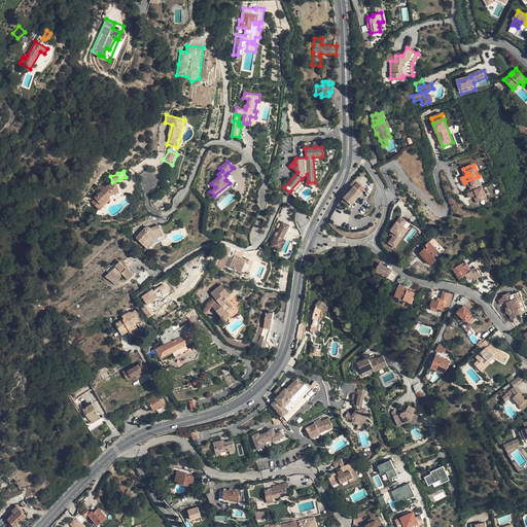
[(230,183),(214,196),(216,198),(231,185),(231,182),(227,178),(229,174),(227,173),(225,175),(225,180),(226,180),(230,183)]
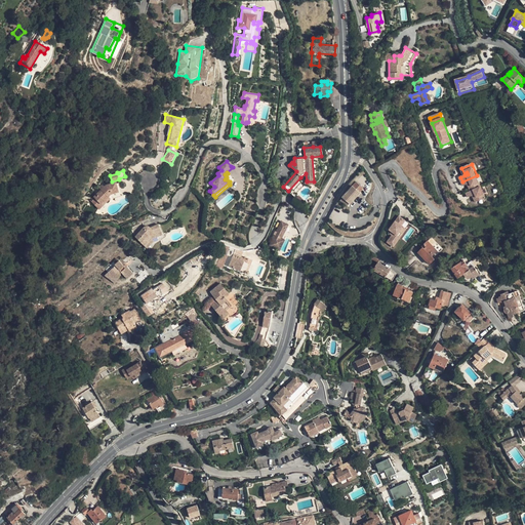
[(462,182),(465,187),(469,184),(472,183),(472,184),(470,186),(472,191),(482,187),(477,175),(462,182)]
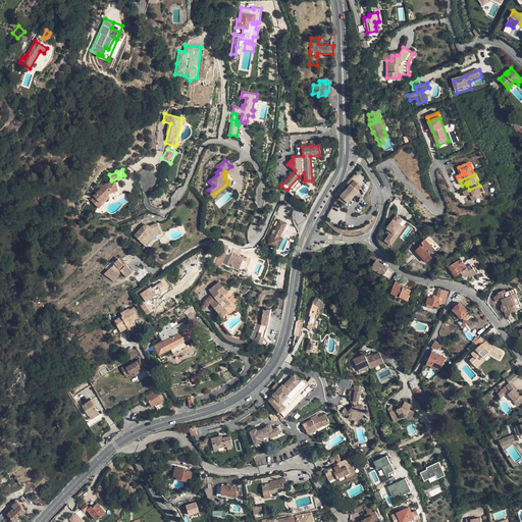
[(100,189),(90,199),(99,208),(109,199),(122,195),(118,181),(115,183),(115,180),(105,184),(103,186),(102,185),(101,184),(100,185),(98,186),(100,189)]
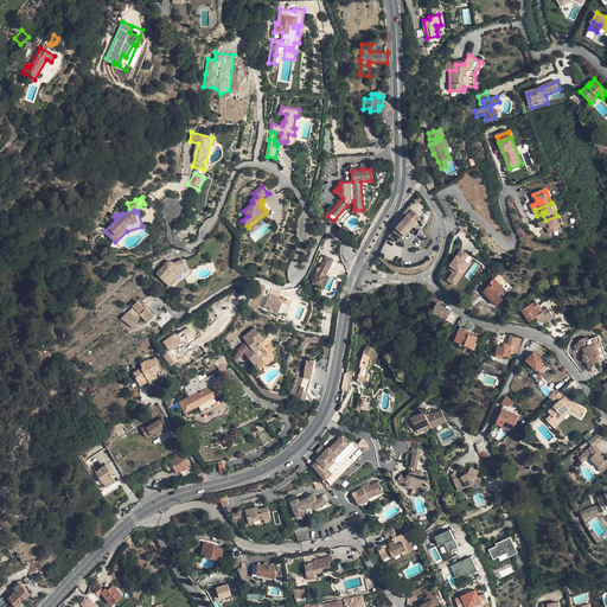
[(403,219),(395,228),(396,229),(404,235),(404,236),(416,223),(415,222),(420,217),(411,210),(407,215),(403,219)]
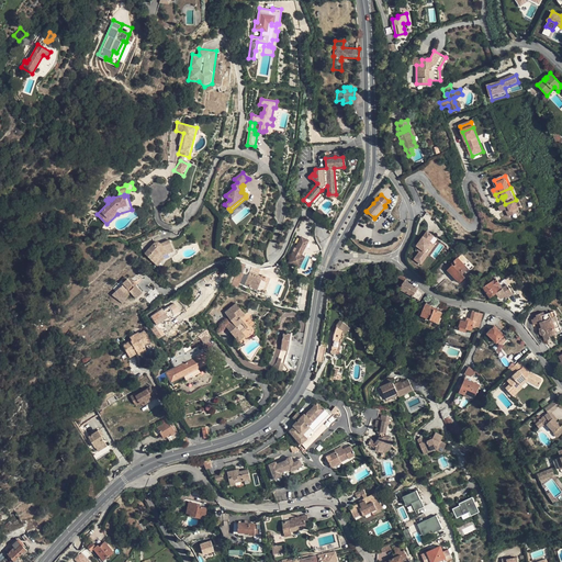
[(501,206),(503,212),(507,210),(510,208),(510,210),(508,211),(510,216),(521,212),(516,200),(505,204),(501,206)]
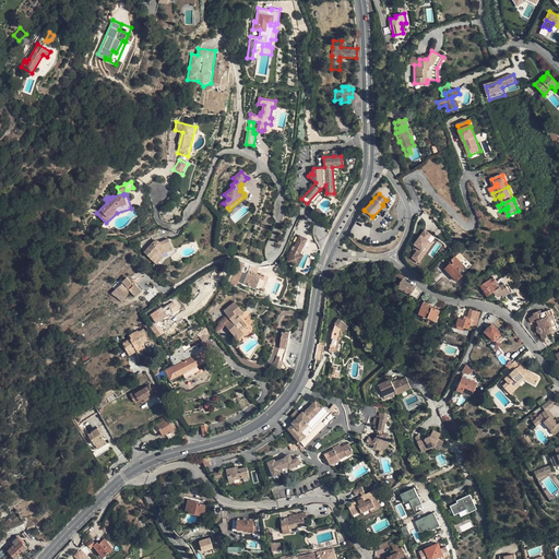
[(435,236),(427,232),(417,246),(423,249),(415,259),(421,263),(429,253),(426,251),(432,242),(430,241),(435,236)]
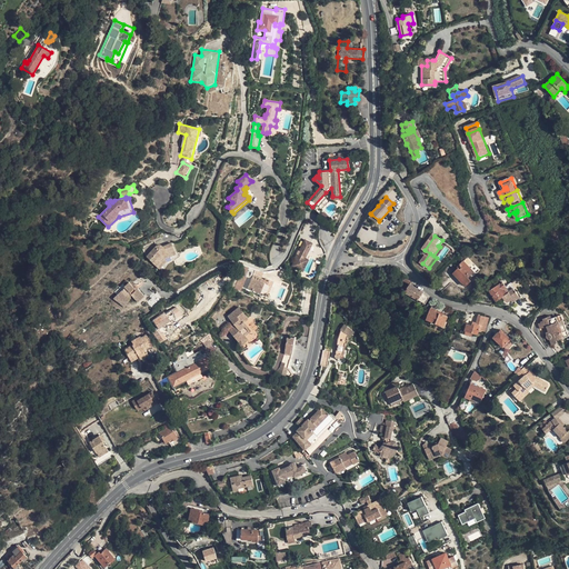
[(153,242),(140,248),(146,256),(147,257),(158,267),(165,258),(167,261),(160,268),(163,271),(168,263),(173,260),(176,259),(178,258),(180,256),(180,255),(180,253),(180,252),(177,253),(172,243),(162,247),(161,246),(160,246),(159,245),(157,246),(156,247),(153,242)]
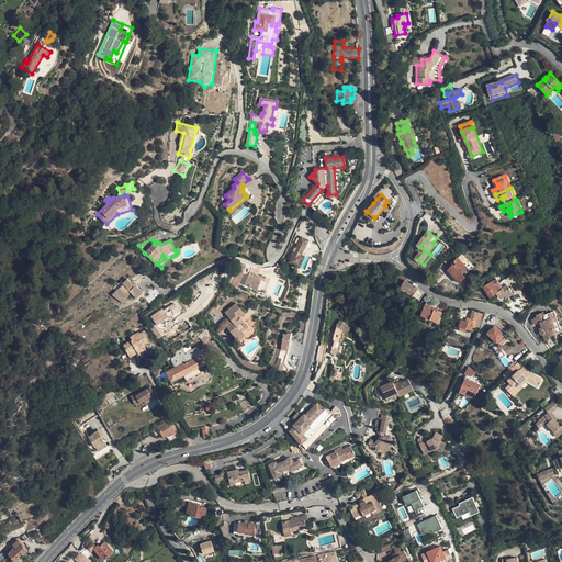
[(435,244),(428,253),(431,255),(438,246),(435,244)]
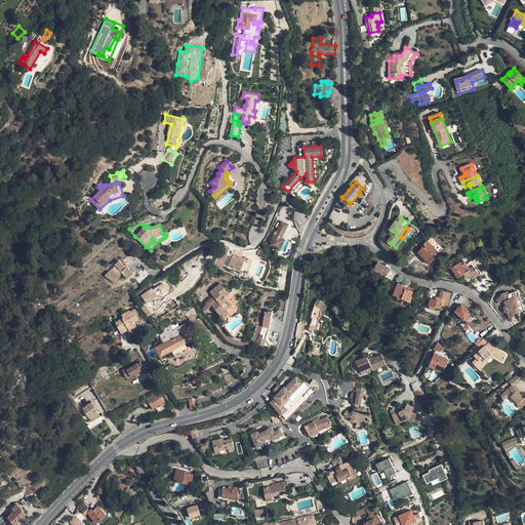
[(423,247),(418,252),(422,257),(425,255),(431,263),(435,258),(432,256),(438,250),(428,241),(423,244),(426,246),(425,248),(423,247)]
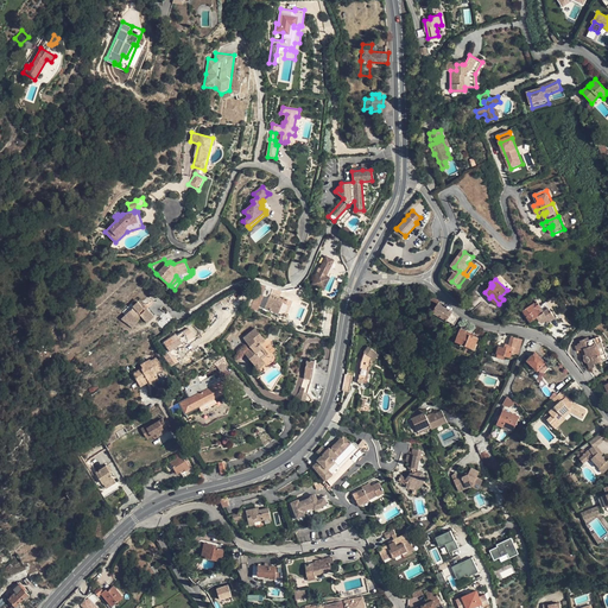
[(260,284),(251,310),(255,311),(257,312),(261,299),(267,287),(260,284)]
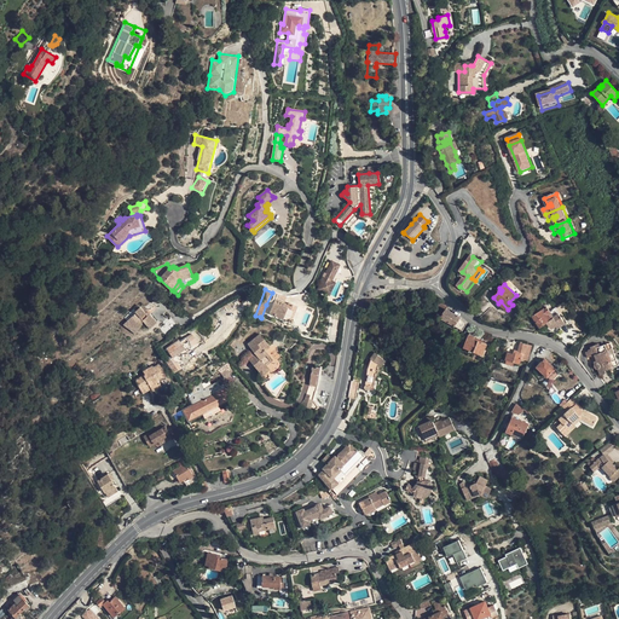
[(283,307),(275,304),(270,313),(291,322),(298,307),(289,304),(287,308),(283,307)]
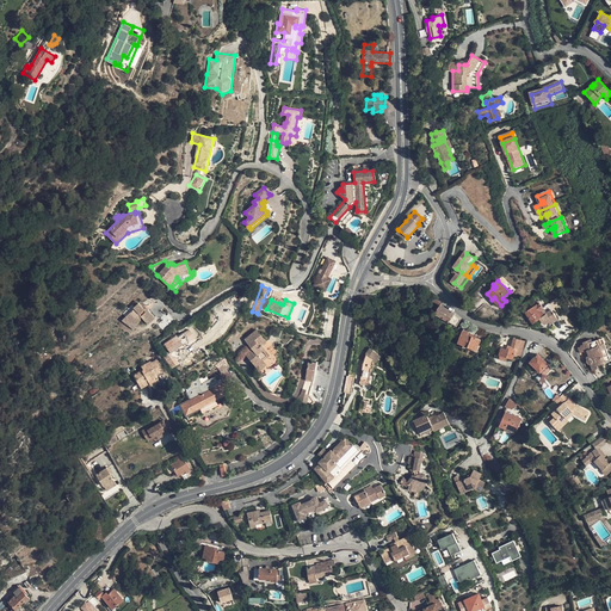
[(142,318),(148,325),(155,318),(148,310),(146,312),(139,303),(134,308),(131,306),(123,314),(125,316),(127,316),(134,323),(141,316),(142,318)]
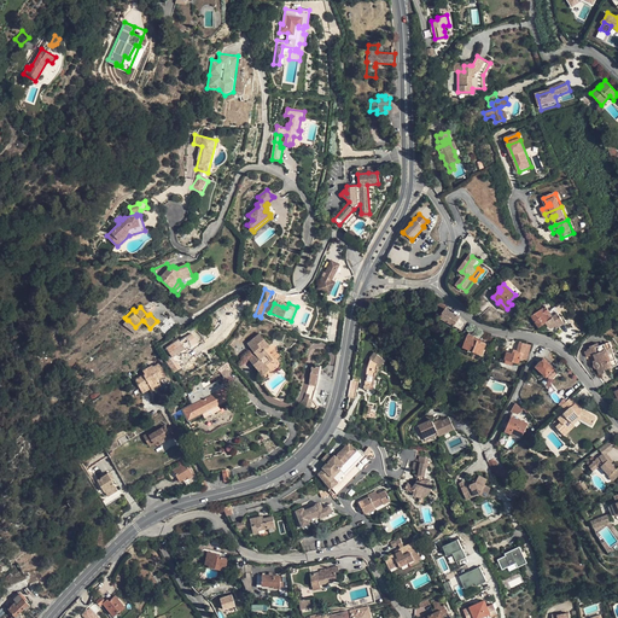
[(563,321),(558,313),(553,316),(546,307),(531,316),(540,327),(546,322),(549,327),(551,328),(552,328),(553,327),(555,326),(563,321)]
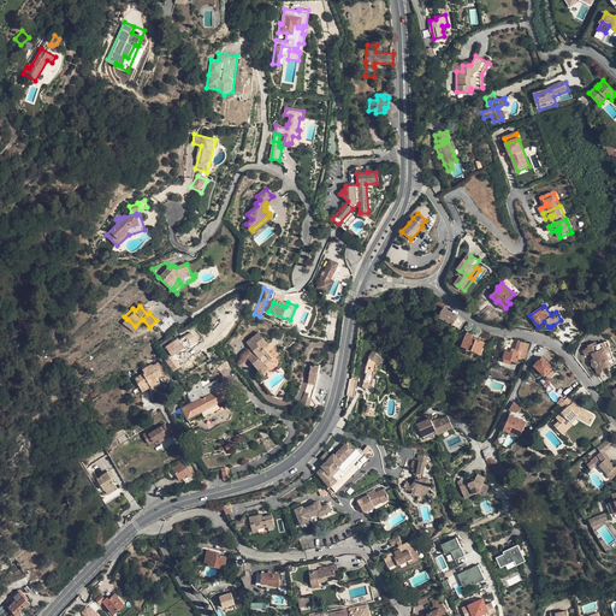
[(446,309),(444,308),(438,317),(461,329),(465,321),(458,315),(446,309)]
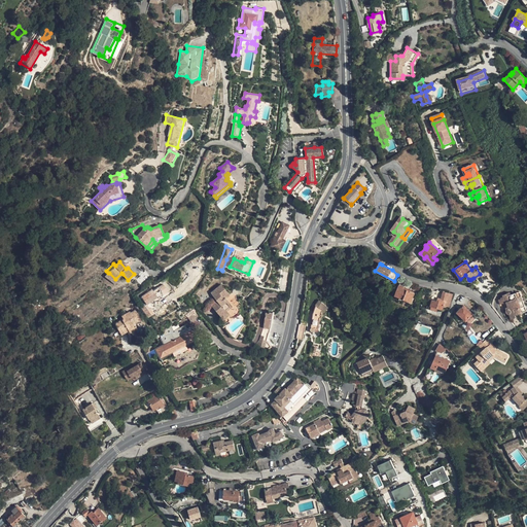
[(145,271),(136,280),(141,285),(150,276),(145,271)]
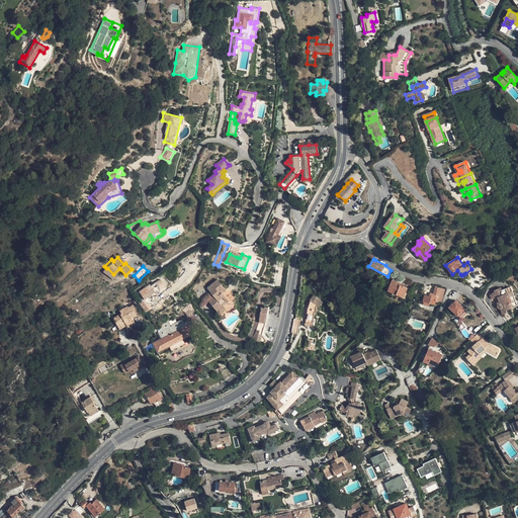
[(113,274),(107,268),(106,268),(102,272),(113,280),(115,277),(113,274)]
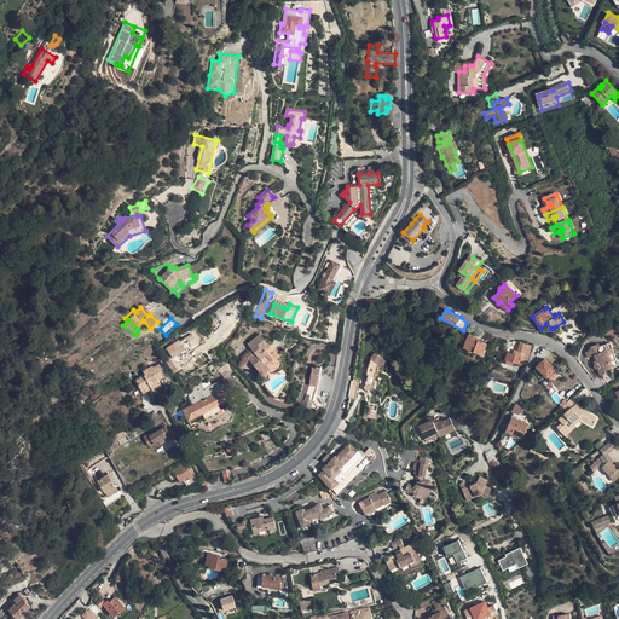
[(202,334),(194,328),(190,334),(198,339),(202,334)]
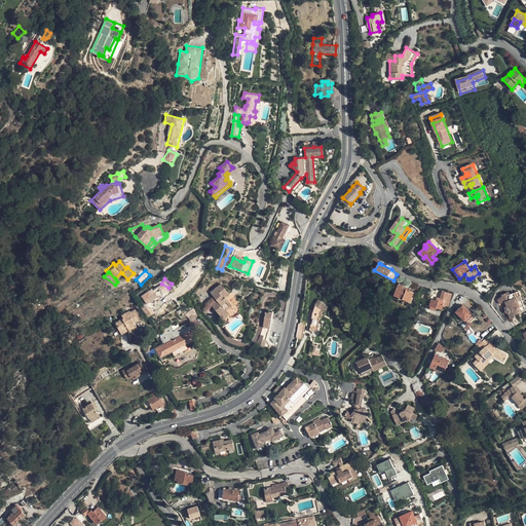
[(409,286),(400,283),(395,295),(410,301),(414,293),(408,290),(409,286)]
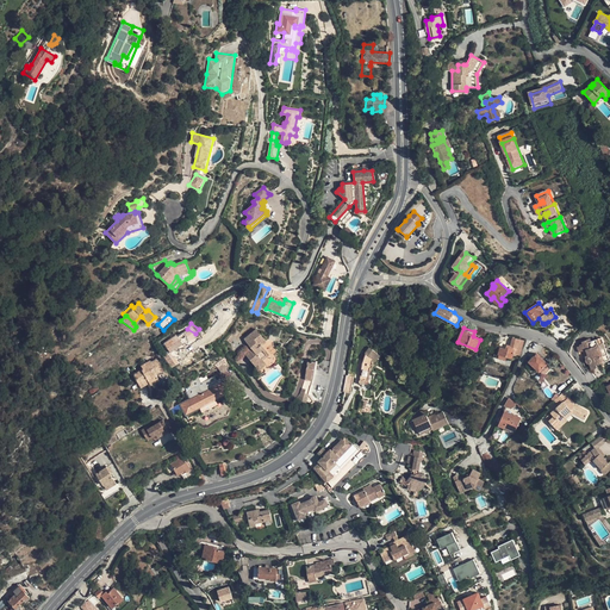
[(266,341),(256,329),(244,340),(251,347),(244,353),(255,366),(262,359),(267,355),(260,347),(266,341)]
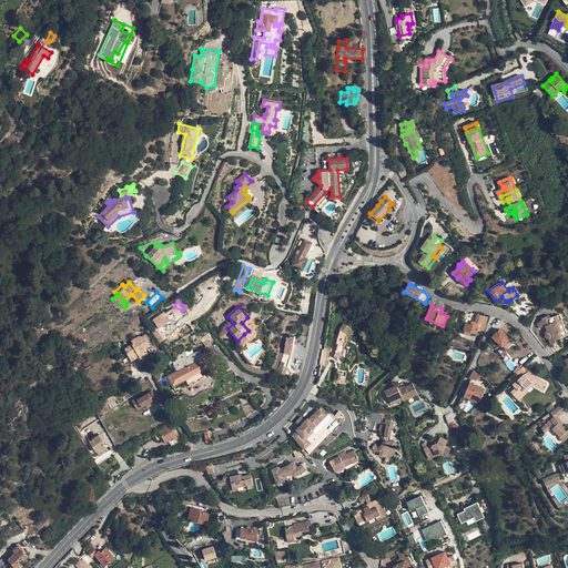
[(223,310),(220,307),(211,317),(214,320),(223,310)]
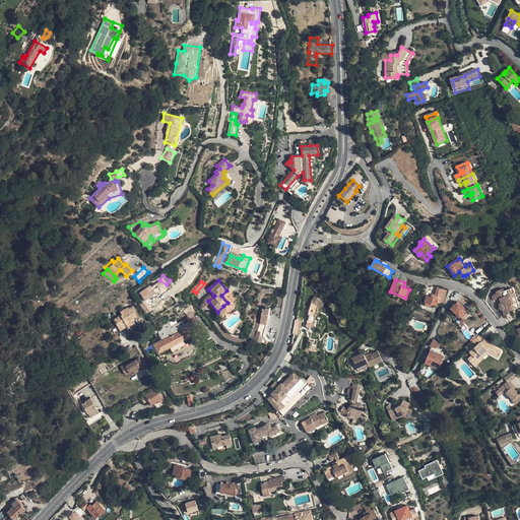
[(153,290),(150,285),(140,293),(143,298),(146,296),(147,297),(151,295),(150,294),(153,290)]
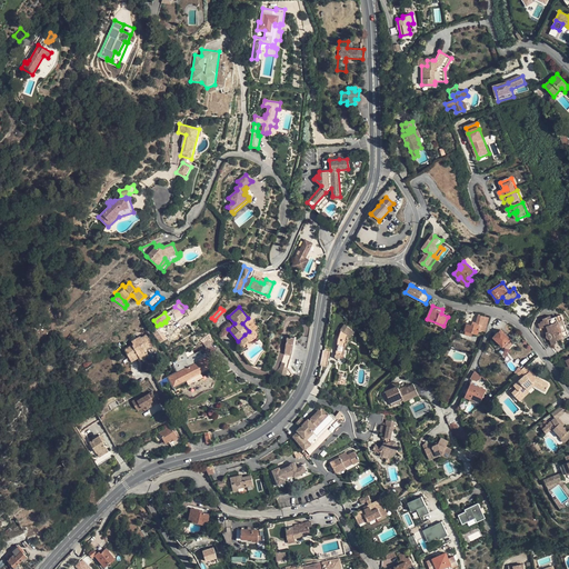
[(485,331),(489,318),(478,315),(477,322),(473,321),(472,326),(467,323),(465,330),(466,330),(472,332),(478,333),(479,329),(485,331)]
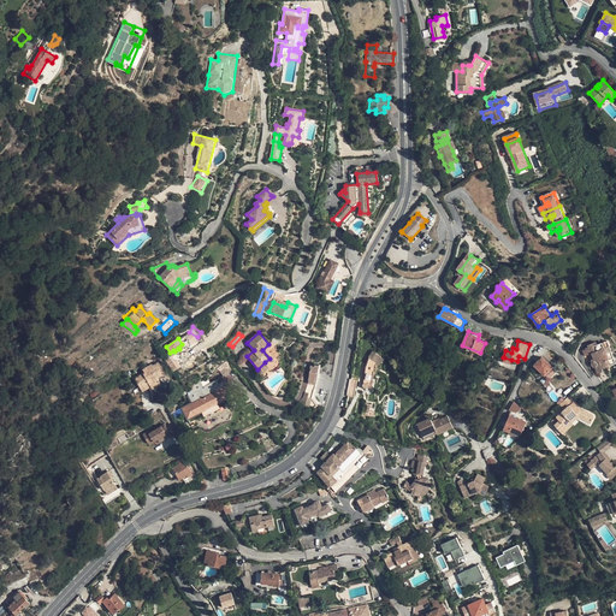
[(582,350),(585,356),(592,354),(594,359),(591,360),(592,362),(592,363),(592,365),(592,366),(593,367),(596,367),(597,373),(603,371),(603,368),(615,363),(608,341),(597,344),(596,342),(593,343),(587,345),(588,347),(585,348),(586,349),(582,350)]
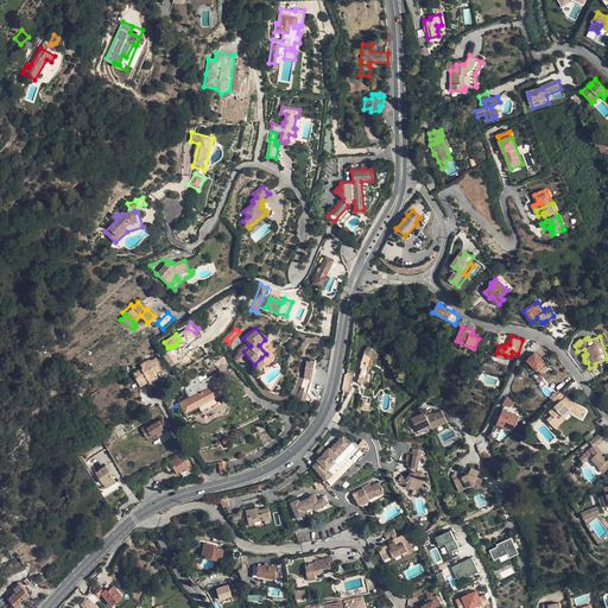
[(377,353),(368,347),(365,353),(361,363),(362,363),(360,379),(359,379),(359,380),(359,381),(360,382),(361,382),(362,382),(367,382),(369,371),(369,367),(371,367),(373,362),(372,361),(373,359),(377,353)]
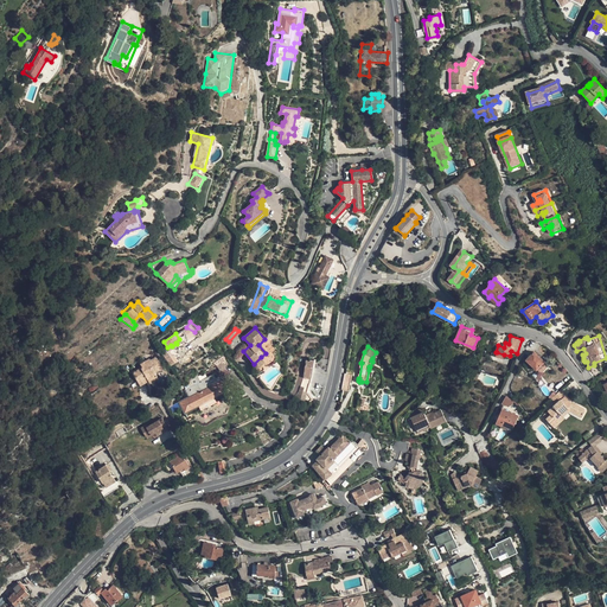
[(168,349),(163,353),(171,365),(177,360),(168,349)]
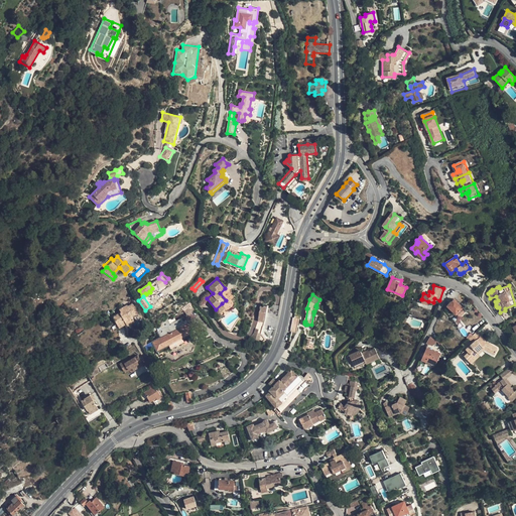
[(464,307),(455,299),(447,306),(457,314),(464,307)]
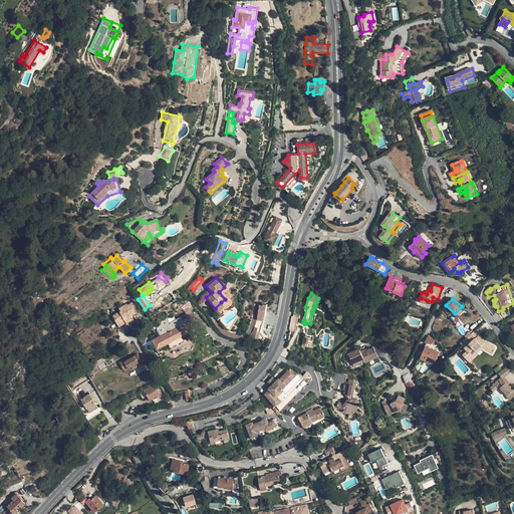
[(120,311),(112,316),(118,326),(125,322),(126,324),(134,320),(132,315),(138,311),(136,306),(133,302),(127,305),(126,304),(118,308),(120,311)]
